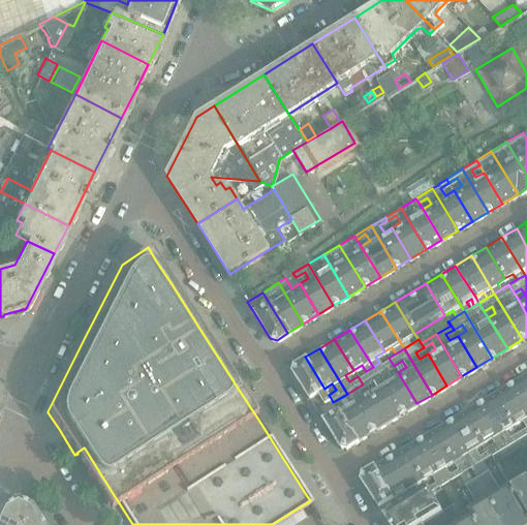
[(324,389),(305,357),(292,364),(291,370),(315,408),(331,398),(329,395),(324,389)]
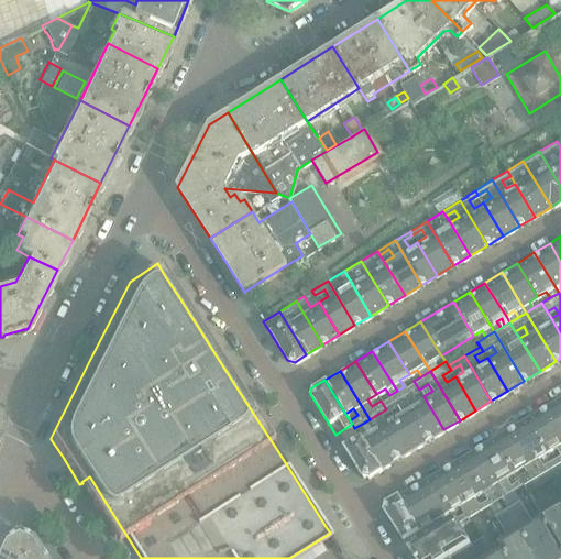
[(443,429),(424,396),(415,402),(410,394),(419,390),(414,381),(404,386),(397,391),(427,440),(443,429)]
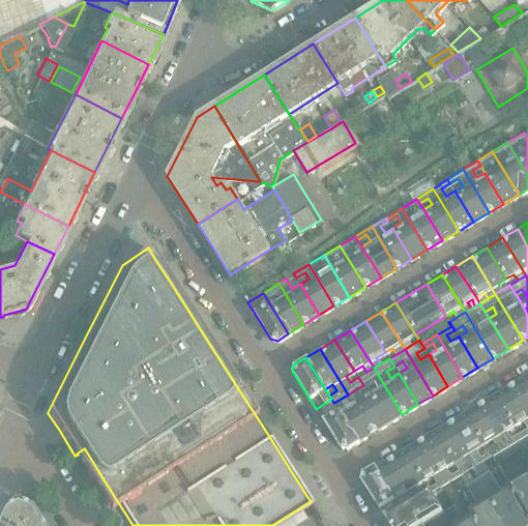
[(402,414),(374,368),(367,372),(358,377),(363,385),(372,380),(376,386),(368,391),(386,424),(402,414)]
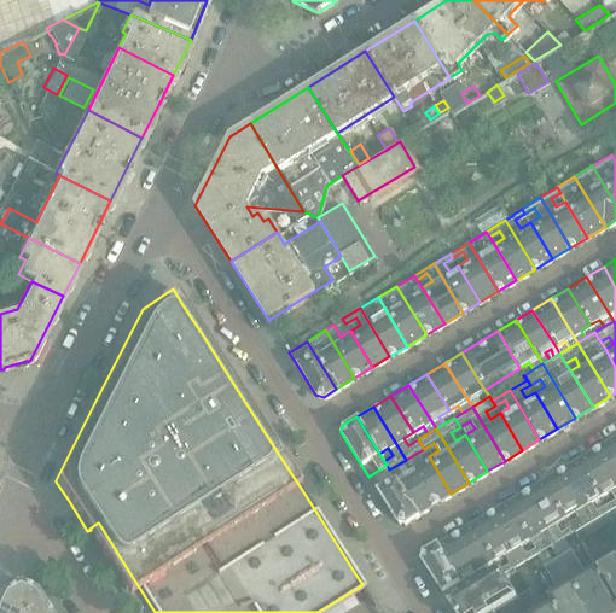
[(615,444),(611,437),(594,447),(615,482),(615,444)]
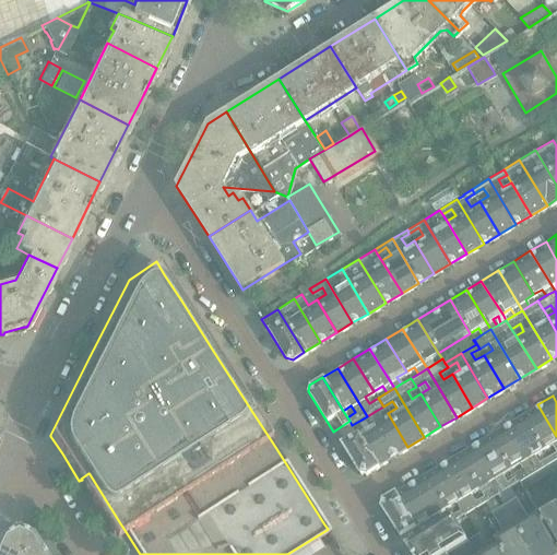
[(556,468),(556,436),(537,404),(521,414),(541,448),(549,443),(555,450),(545,457),(554,470),(556,468)]
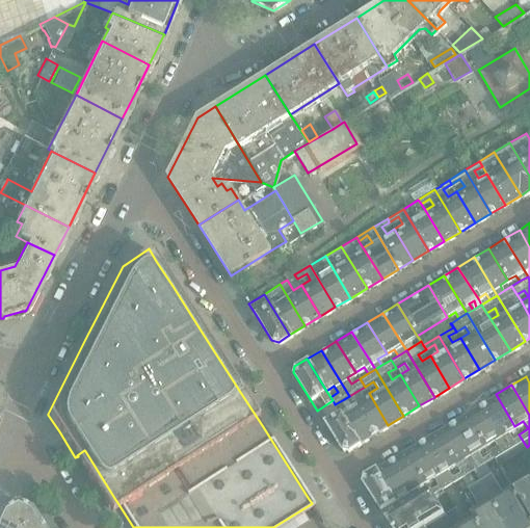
[(388,425),(369,393),(362,397),(358,391),(349,396),(373,434),(388,425)]
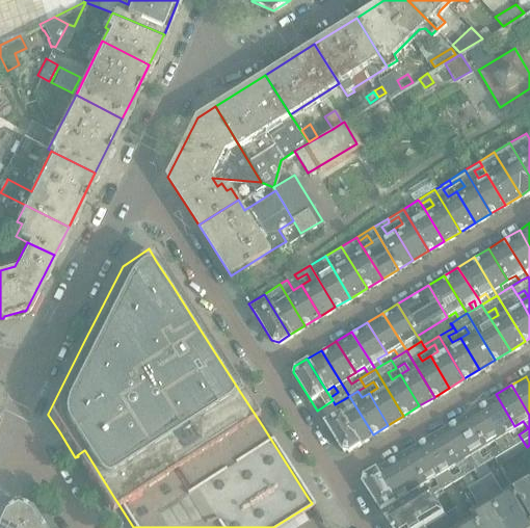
[(514,426),(496,394),(482,402),(513,455),(527,447),(519,434),(511,439),(506,431),(514,426)]
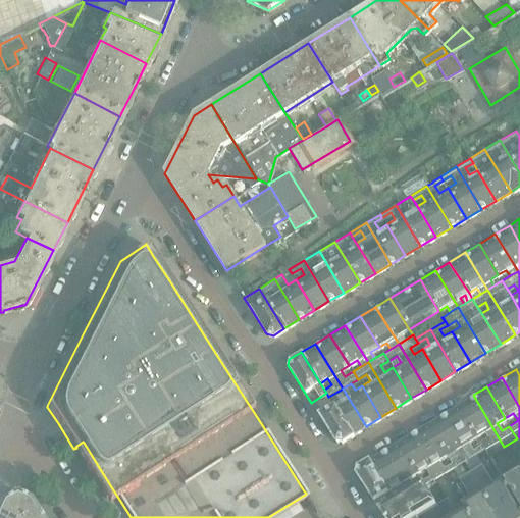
[(366,426),(343,389),(338,392),(342,398),(332,404),(352,434),(366,426)]
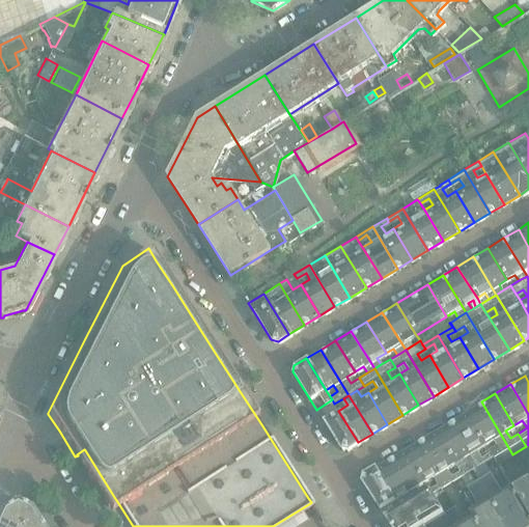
[(338,411),(334,404),(332,399),(316,410),(340,447),(346,449),(358,442),(338,411)]
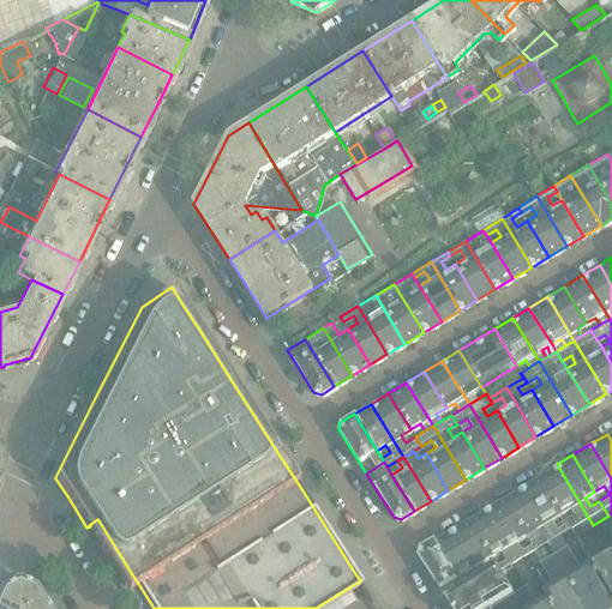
[(593,525),(557,464),(538,476),(559,513),(569,507),(574,516),(569,519),(567,516),(562,518),(568,528),(569,526),(575,536),(593,525)]
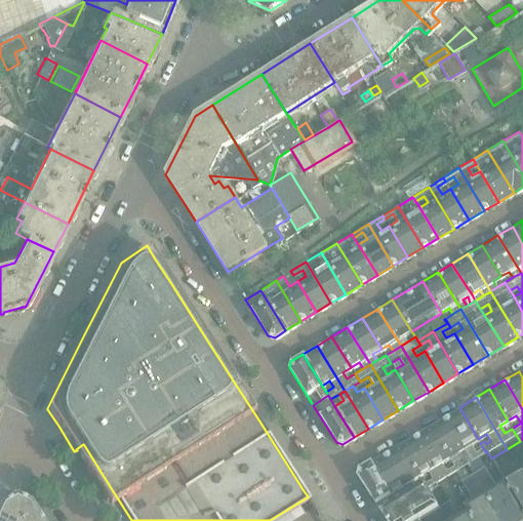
[(478,439),(459,407),(445,416),(471,459),(484,450),(485,451),(480,443),(477,445),(478,448),(474,451),(470,444),(478,439)]
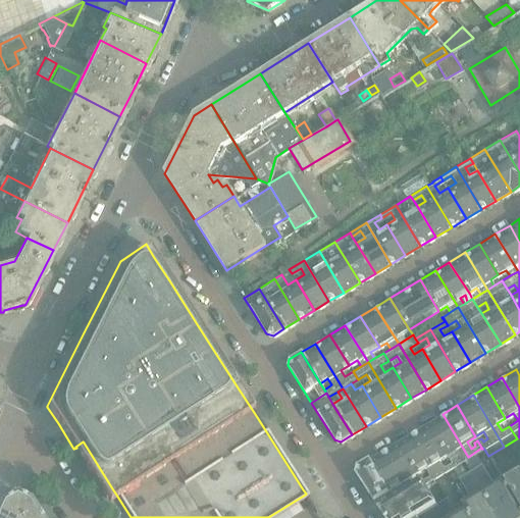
[(468,457),(443,414),(427,423),(446,455),(454,450),(456,454),(449,458),(453,465),(468,457)]
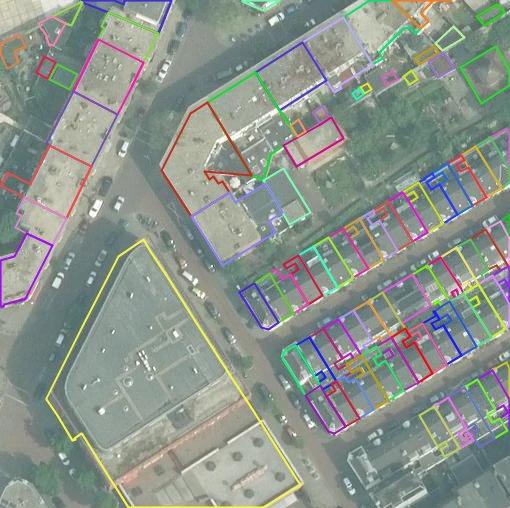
[(437,446),(419,415),(405,423),(430,465),(444,456),(440,449),(439,450),(441,453),(433,458),(429,451),(437,446)]
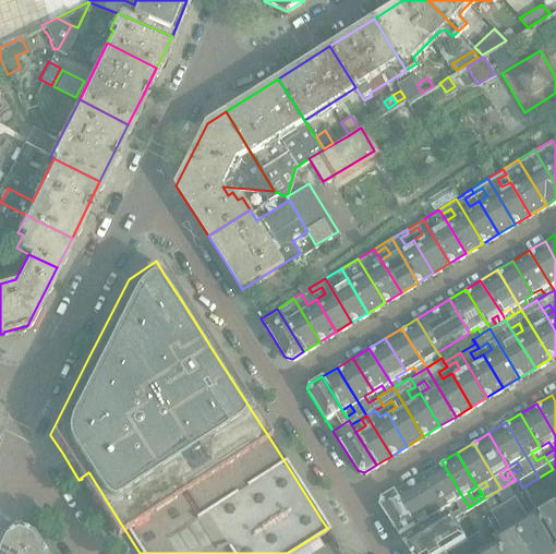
[(469,507),(442,461),(424,472),(444,506),(452,501),(458,508),(449,514),(452,518),(469,507)]
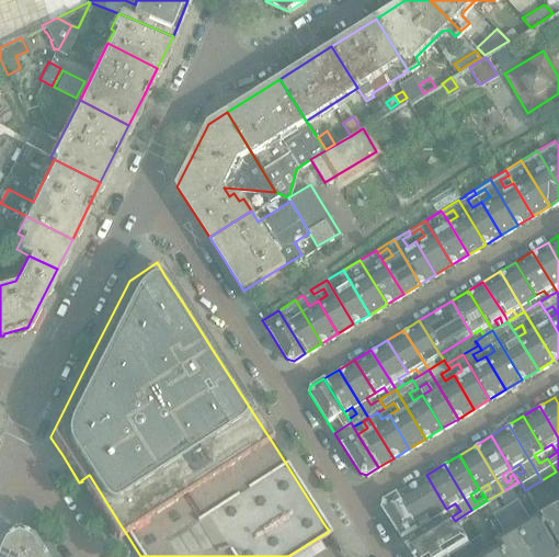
[(446,509),(426,475),(412,484),(436,525),(443,522),(437,513),(446,509)]
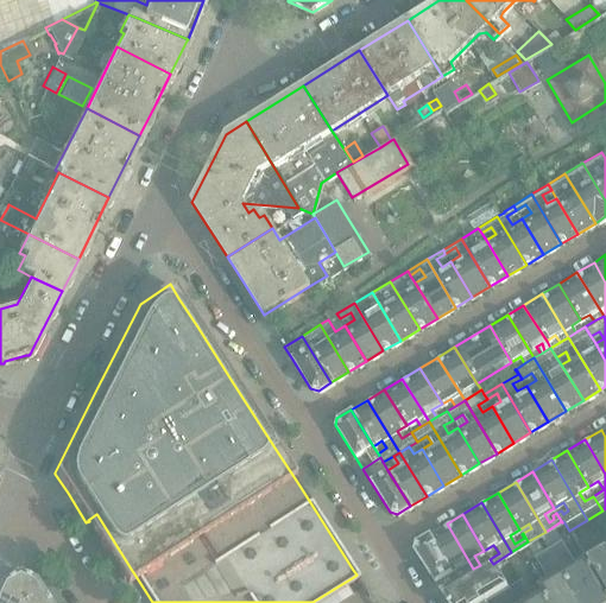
[(473,569),(447,524),(429,534),(455,578),(473,569)]
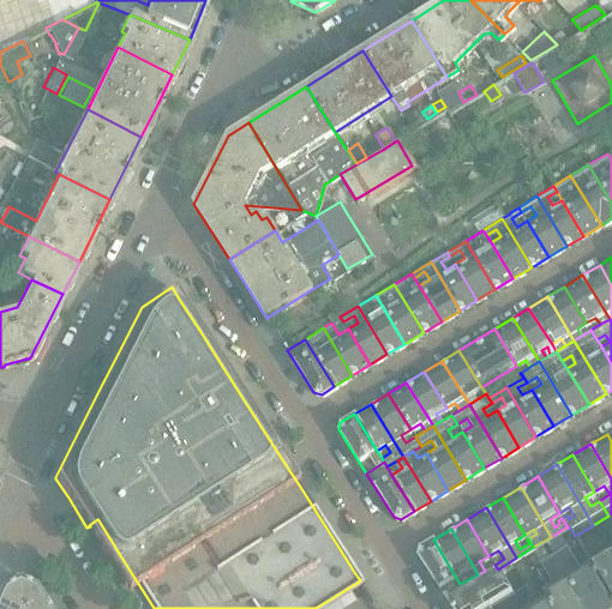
[(460,584),(433,540),(432,540),(419,547),(418,555),(443,595),(460,584)]
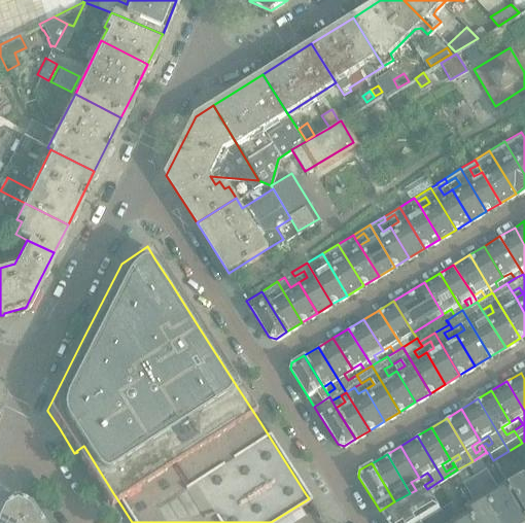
[(524,522),(524,515),(509,487),(508,485),(497,490),(485,468),(474,476),(500,522),(524,522)]
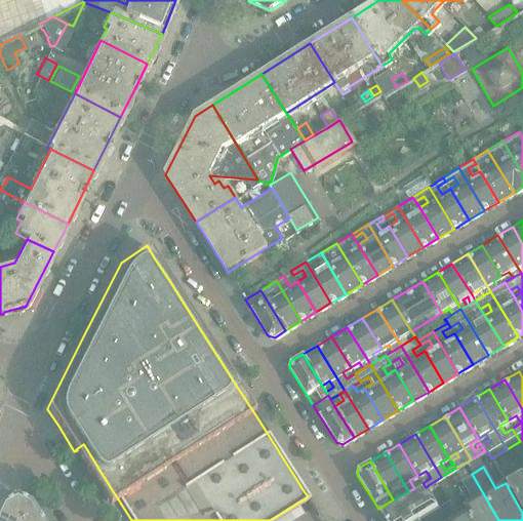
[(498,520),(472,474),(459,481),(473,502),(464,508),(467,513),(471,520),(498,520)]
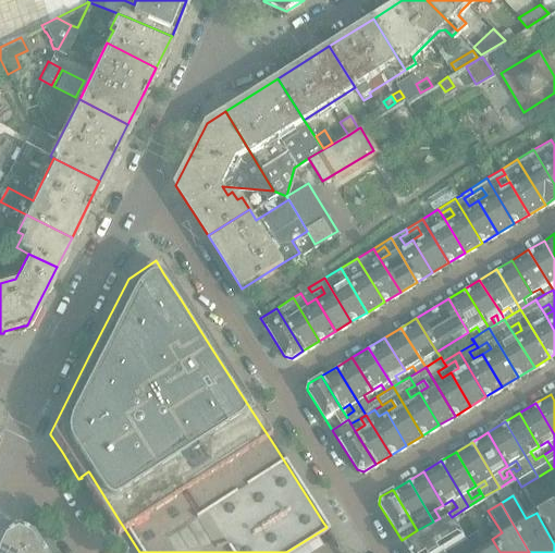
[(554,505),(538,515),(554,544),(554,505)]
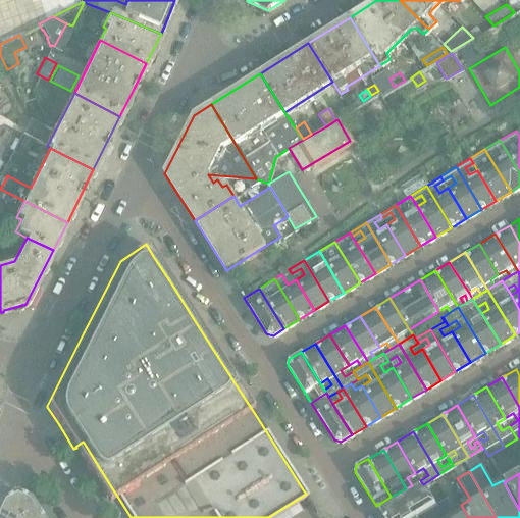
[(422,511),(433,504),(423,484),(420,480),(412,485),(406,488),(391,497),(376,506),(384,517),(411,517),(414,516),(422,511)]
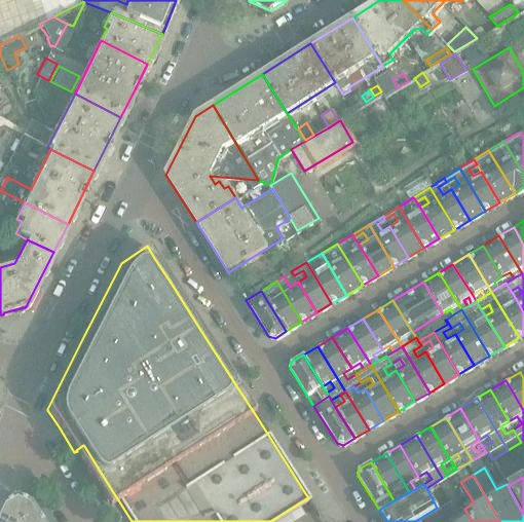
[(40,521),(30,505),(28,501),(14,495),(14,494),(12,494),(12,495),(13,520),(12,521),(40,521)]
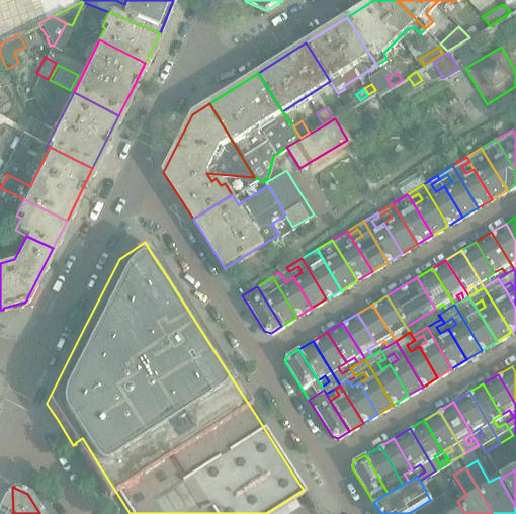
[(12,513),(13,512),(12,488),(0,495),(0,513),(12,513)]
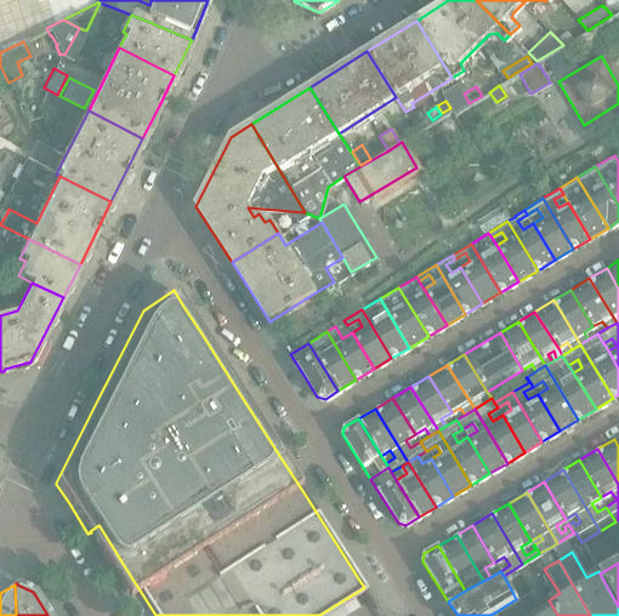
[(557,615),(552,606),(543,612),(531,591),(516,599),(526,615),(557,615)]
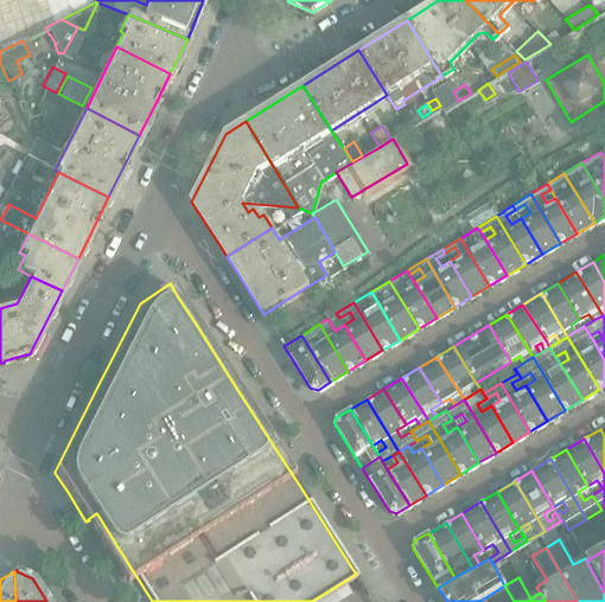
[(514,601),(504,586),(491,594),(496,601),(514,601)]
